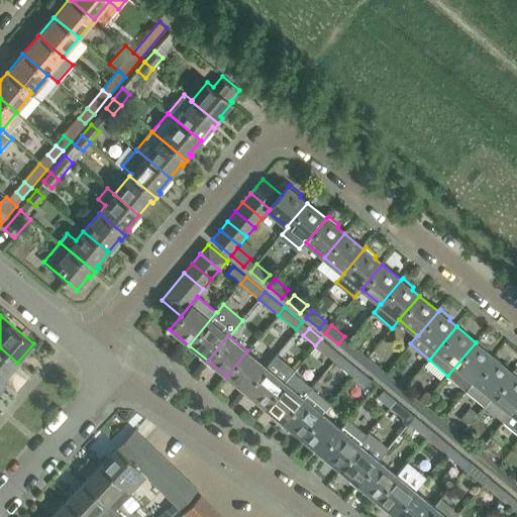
[(333,348),(321,338),(315,345),(327,356),(333,348)]
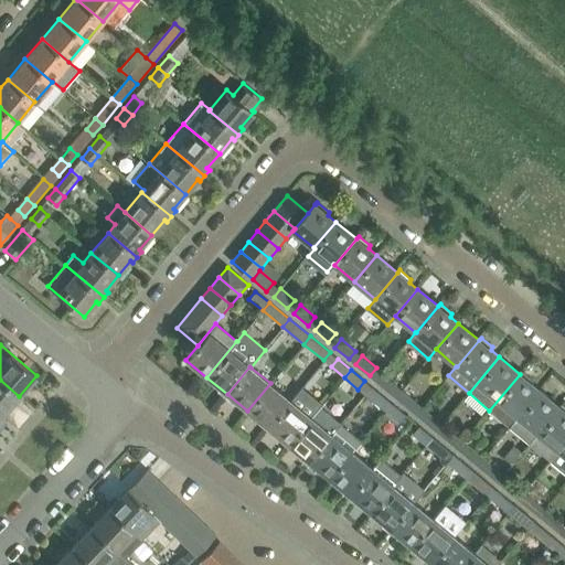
[(509,427),(540,391),(532,384),(533,381),(522,371),(520,374),(489,411),(509,427)]
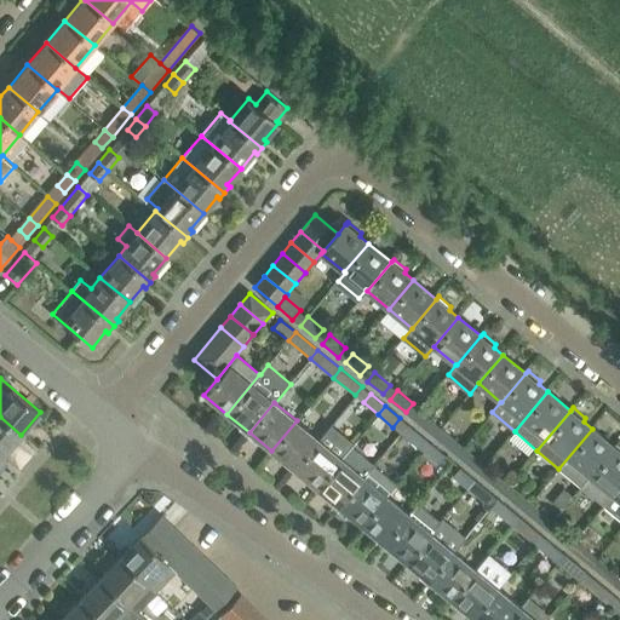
[(419,409),(412,418),(428,431),(435,422),(419,409)]
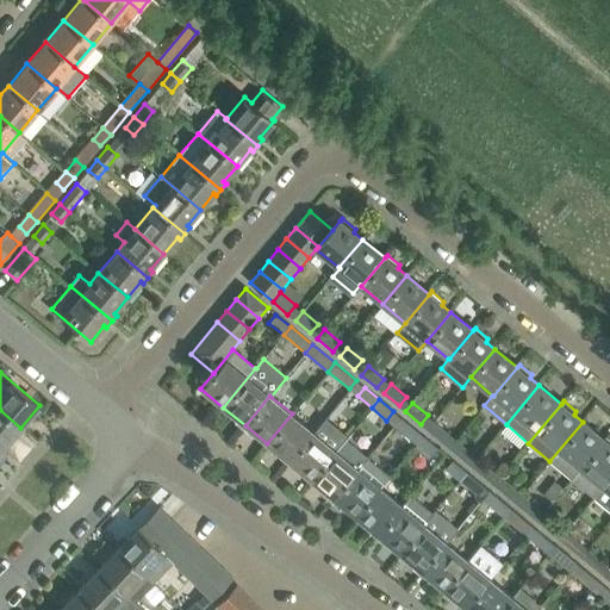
[(0,410),(0,448),(1,449),(20,428),(0,410)]
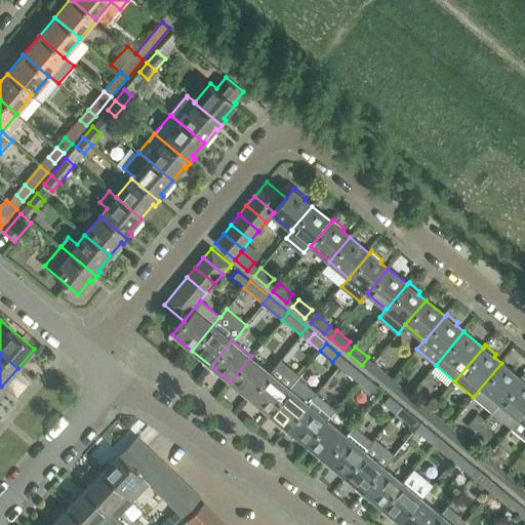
[(249,398),(270,372),(251,356),(230,381),(249,398)]
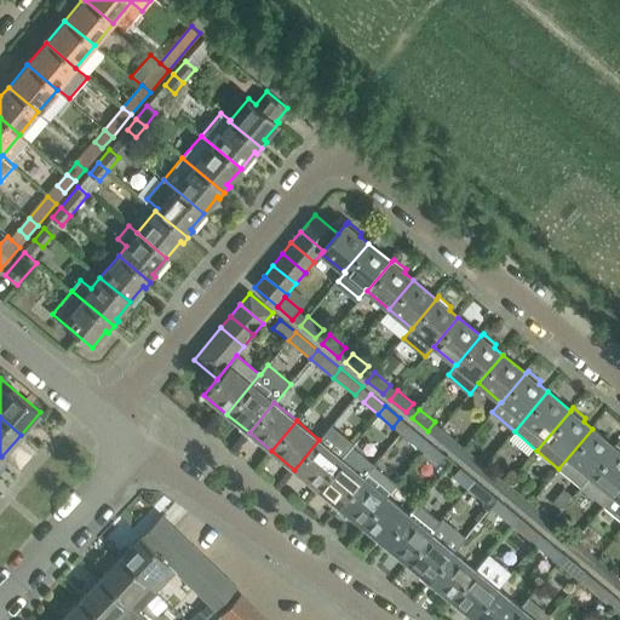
[(319,440),(294,470),(316,488),(342,458),(343,459),(351,447),(352,446),(329,426),(319,440)]
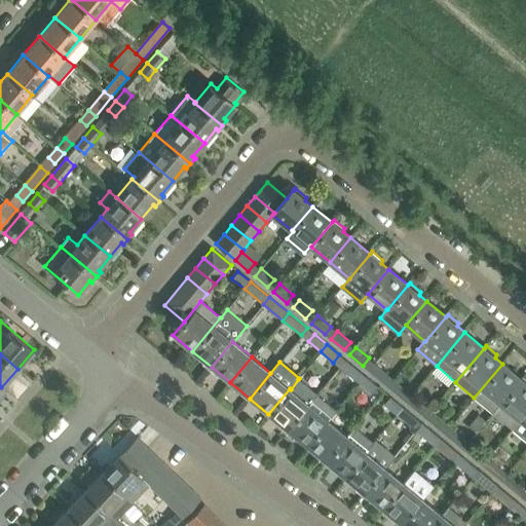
[(375,363),(369,371),(382,381),(388,374),(375,363)]
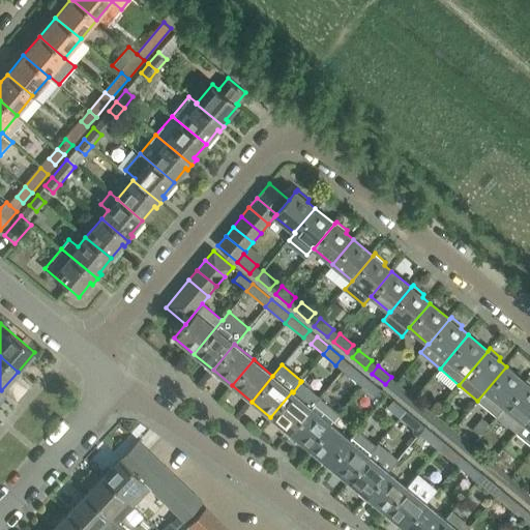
[(497,416),(526,382),(506,366),(477,401),(497,416)]
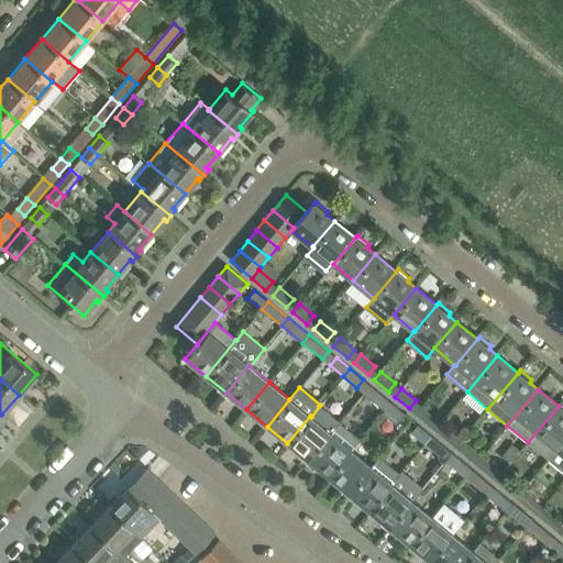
[(390,403),(377,392),(371,399),(384,410),(390,403)]
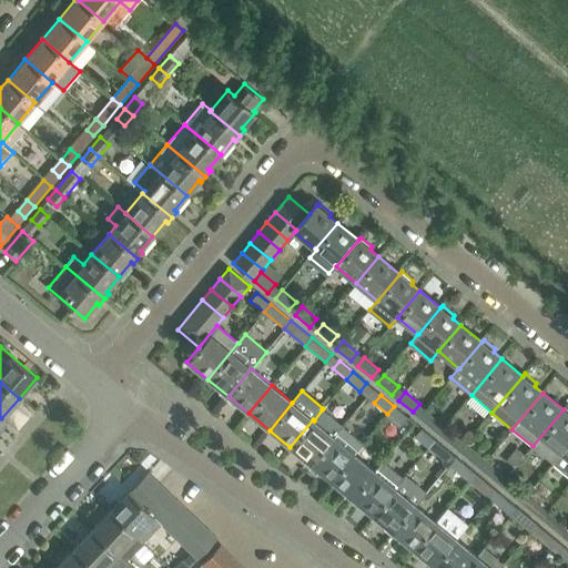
[(407,417),(394,406),(387,414),(401,425),(407,417)]
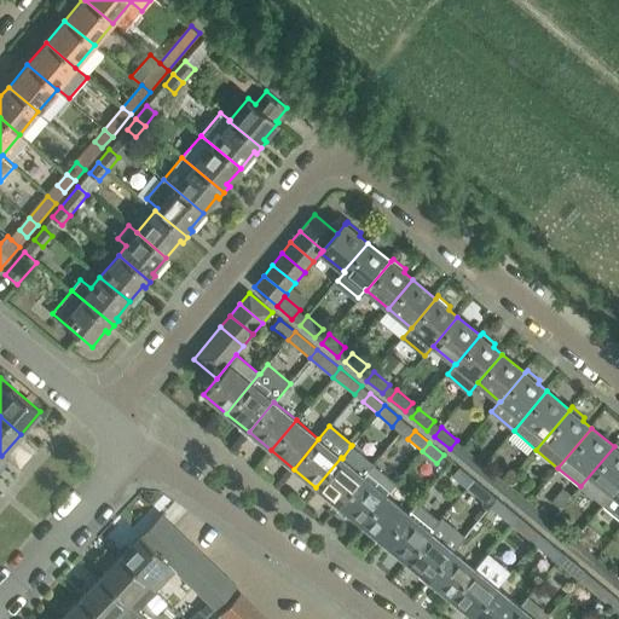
[(603,504),(618,485),(618,446),(615,444),(614,446),(580,486),(603,504)]
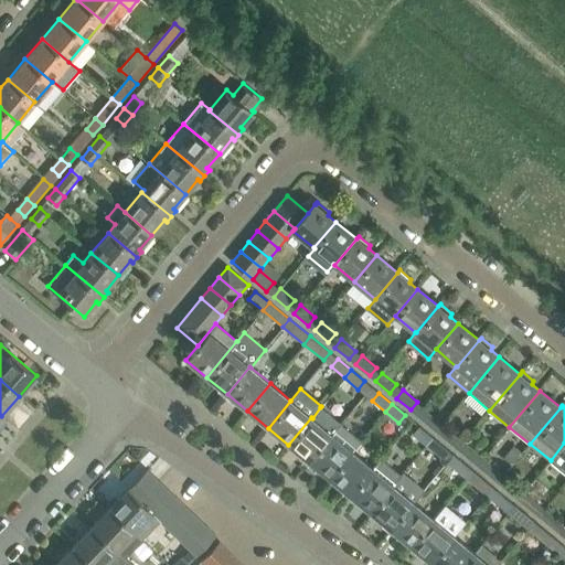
[(423,406),(416,415),(430,426),(437,418),(423,406)]
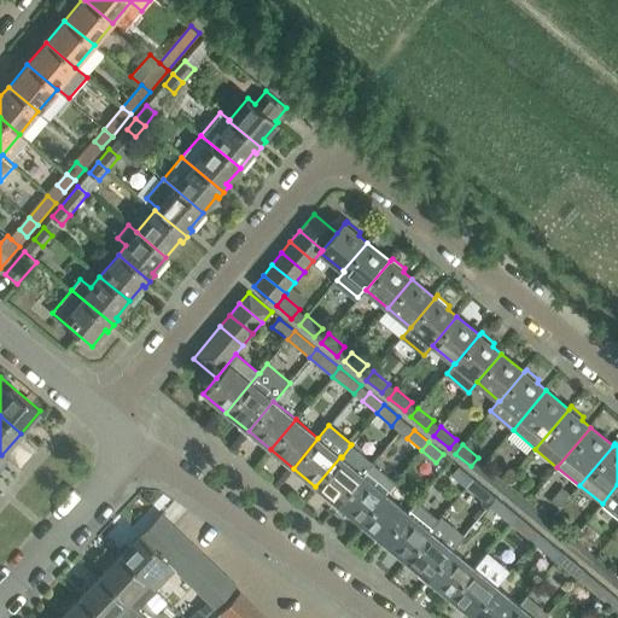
[(338,505),(372,464),(350,445),(342,458),(340,456),(315,487),(338,505)]
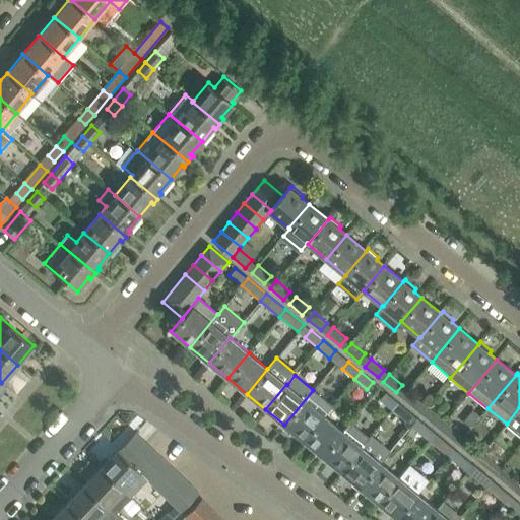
[(303,441),(324,415),(332,405),(313,390),(284,425),(303,441)]
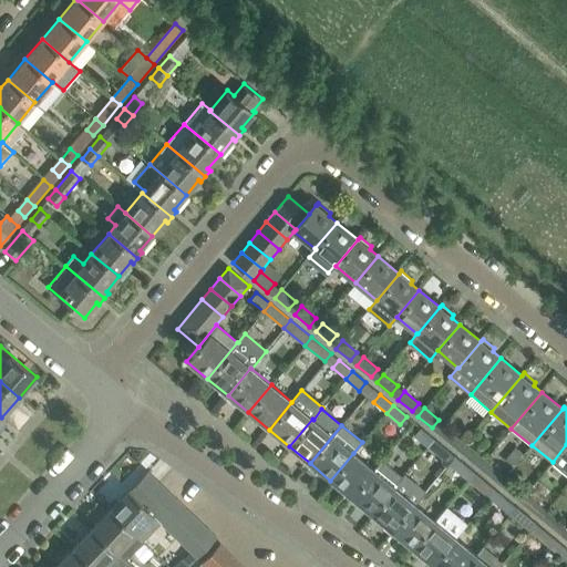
[(445,425),(439,433),(453,445),(460,436),(445,425)]
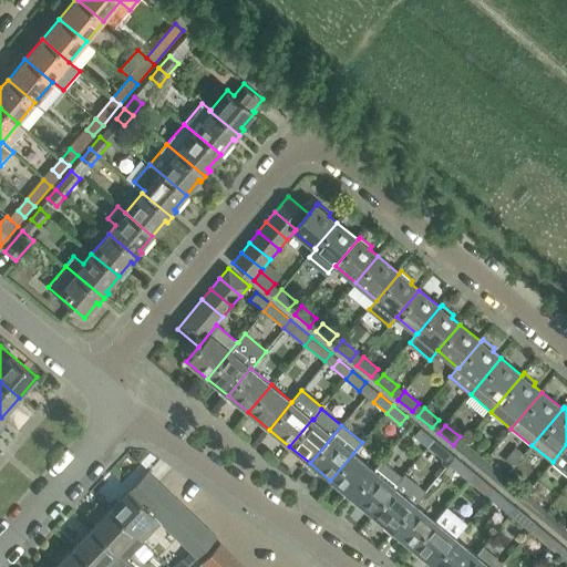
[(434,439),(421,428),(414,435),(428,446),(434,439)]
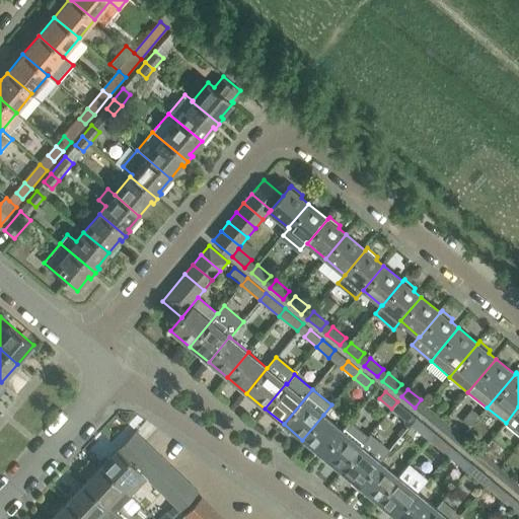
[(417,418),(397,401),(391,409),(408,422),(404,425),(409,428),(417,418)]
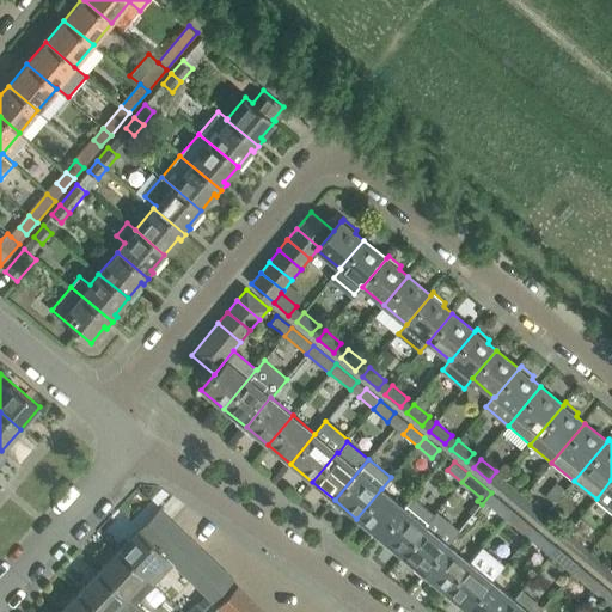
[(502,477),(495,485),(510,499),(518,490),(502,477)]
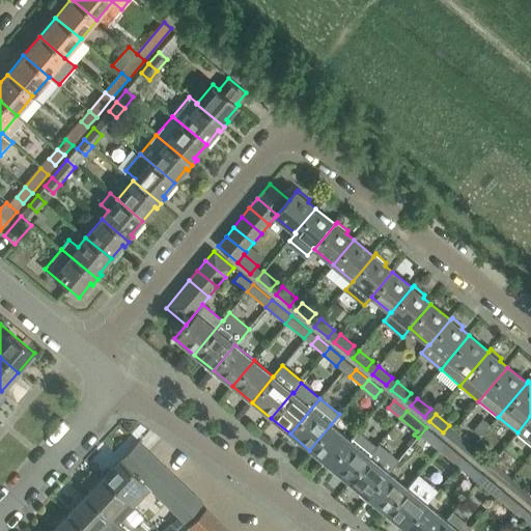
[(530,416),(518,432),(530,443),(530,416)]
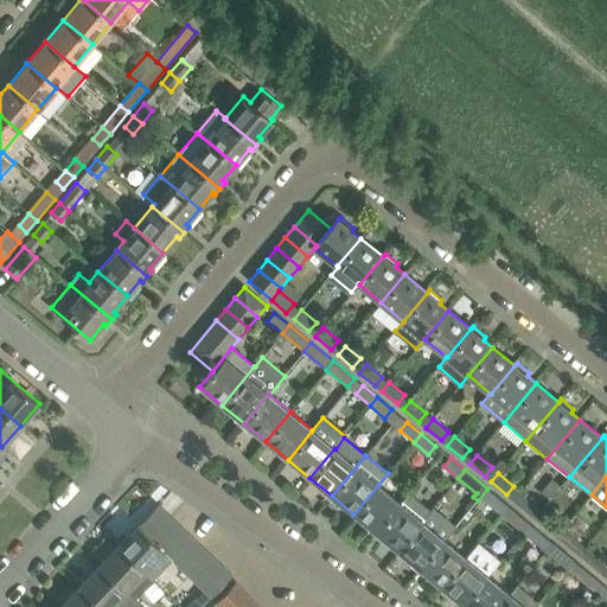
[(376,532),(400,503),(378,485),(353,515),(376,532)]
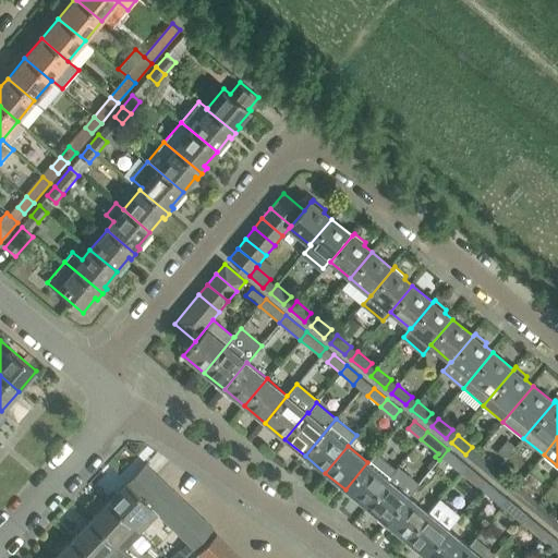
[(478,451),(472,460),(486,471),(493,463),(478,451)]
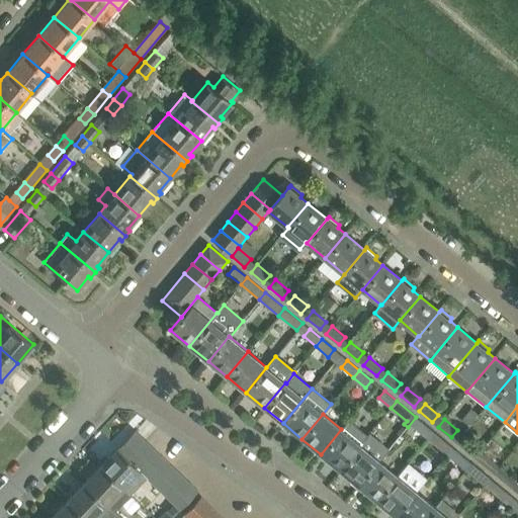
[(360,445),(367,436),(349,421),(342,430),(341,429),(321,454),(339,469),(360,444),(360,445)]
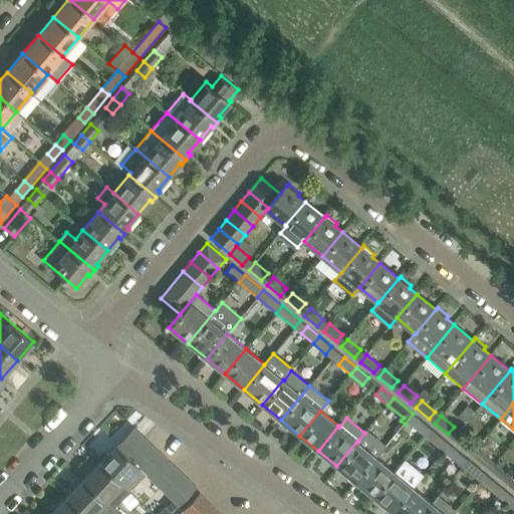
[(431,429),(419,419),(413,426),(425,436),(431,429)]
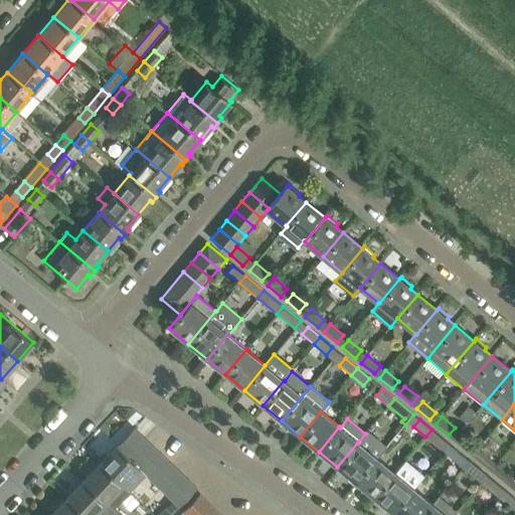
[(148,474),(146,472),(137,464),(129,456),(145,439),(134,428),(101,464),(129,492),(147,475),(148,474)]
